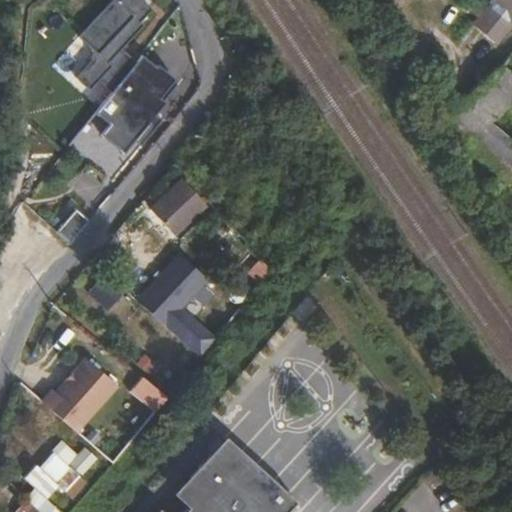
[(141,0),(107,0),(84,41),(94,47),(72,85),(86,93),(93,82),(108,91),(94,117),(106,123),(96,140),(127,158),(172,78),(137,58),(133,64),(119,56),(149,4),(141,0)]
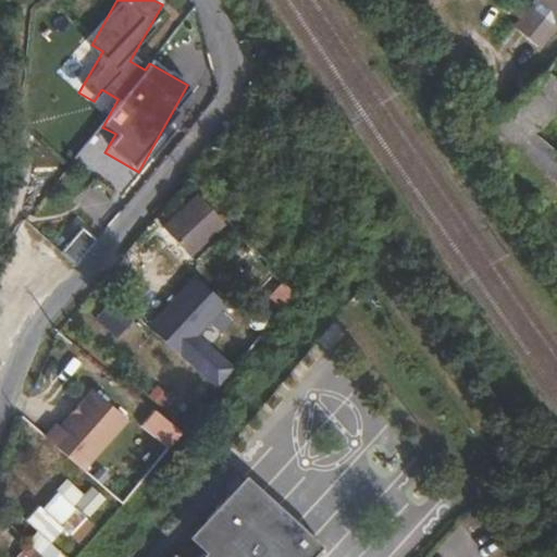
[(531,1),(529,0),(509,0),(504,8),(518,19),(512,26),(541,49),(556,27),(556,0),(537,0),(534,4),(531,1)]
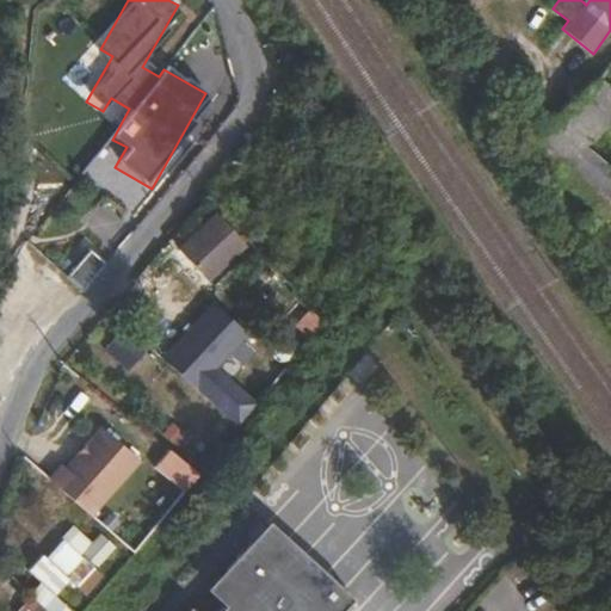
[(576,73),(590,55),(561,34),(548,51),(576,73)]
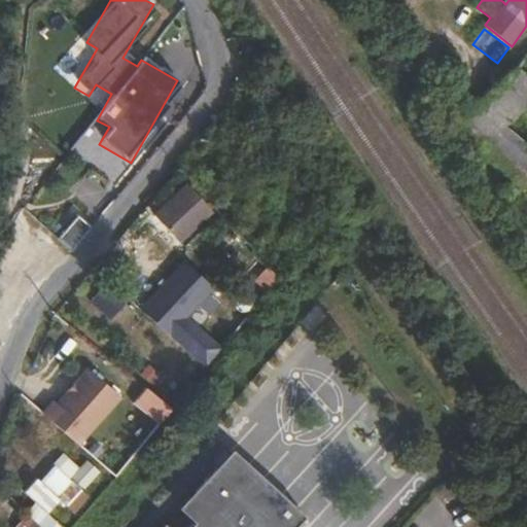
[(526,76),(517,68),(477,103),(506,127),(526,105),(526,104),(526,76)]
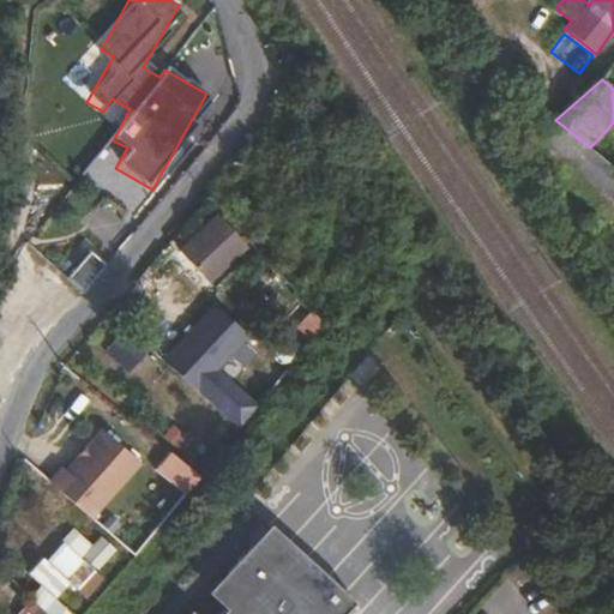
[(555,120),(527,146),(612,220),(613,217),(613,167),(590,148),(555,120)]
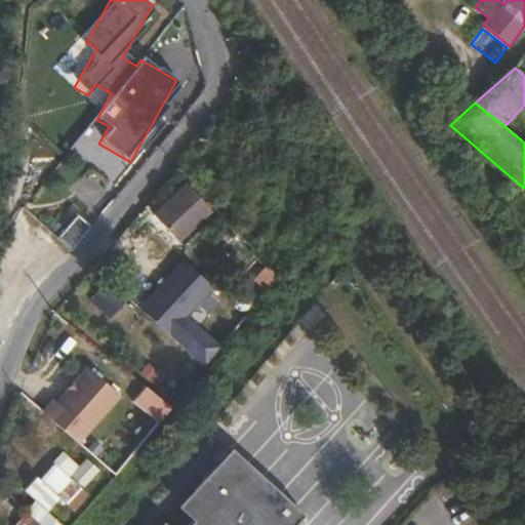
[(185,184),(153,212),(178,241),(209,211),(185,184)]
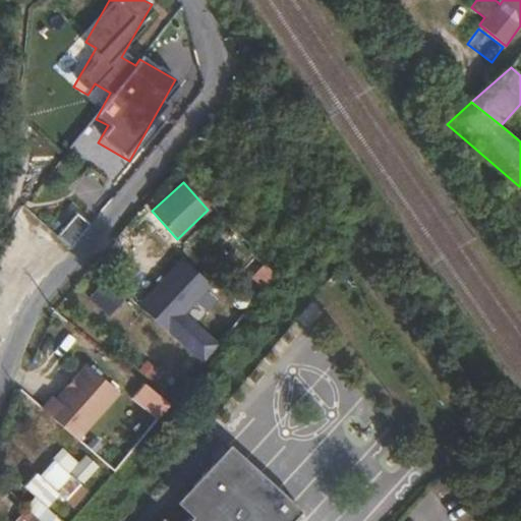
[(216,228),(205,242),(220,255),(232,242),(216,228)]
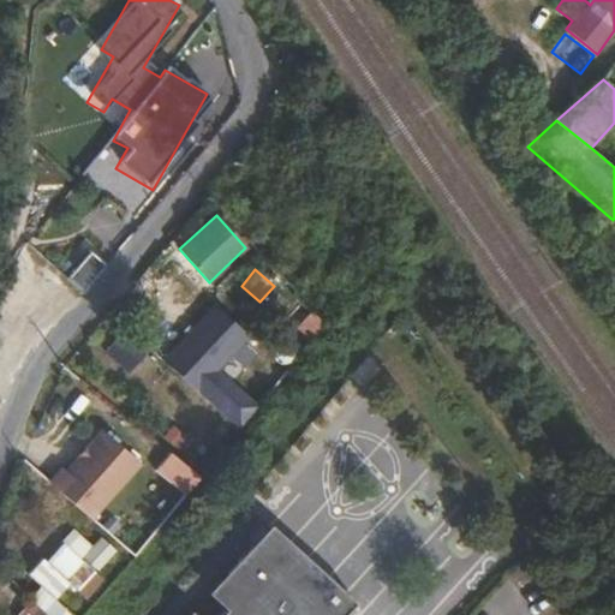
[(252,336),(216,304),(166,360),(242,429),(261,408),(220,371),(252,336)]
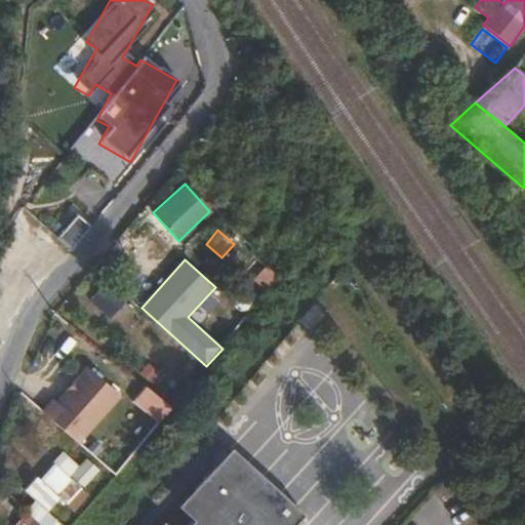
[(277,276),(267,266),(253,279),(266,291),(277,276)]
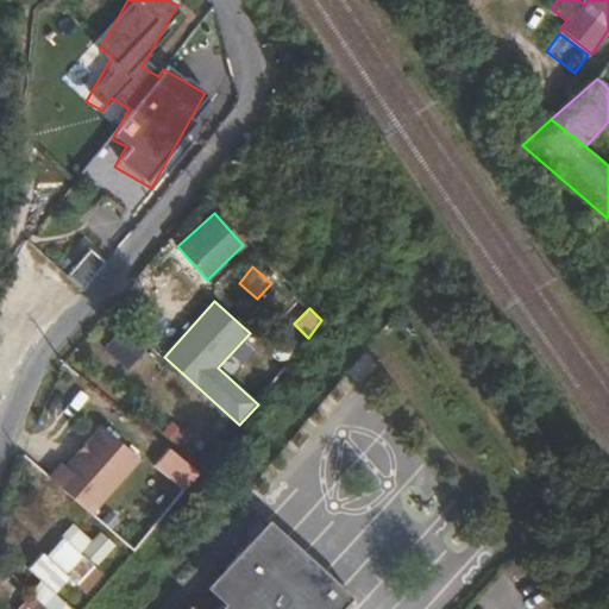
[(258,347),(283,368),(294,355),(299,349),(274,330),(258,347)]
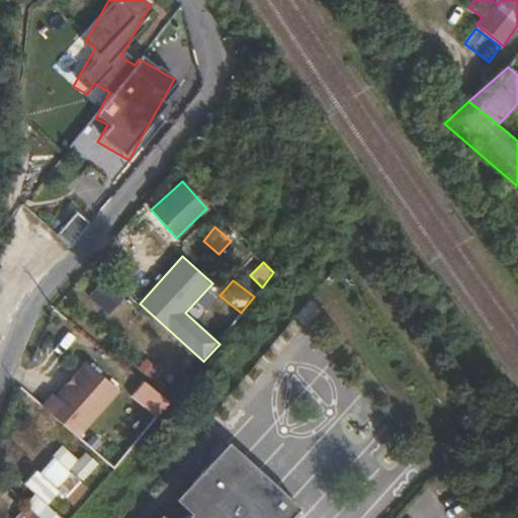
[(210,306),(233,324),(241,313),(220,295),(210,306)]
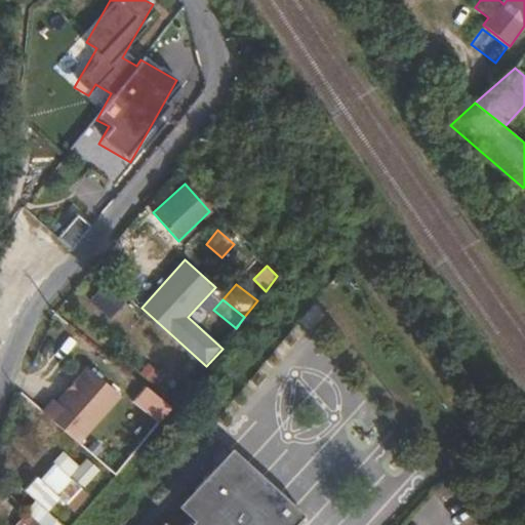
[(122,397),(87,366),(56,402),(53,399),(43,411),(81,445),(122,397)]
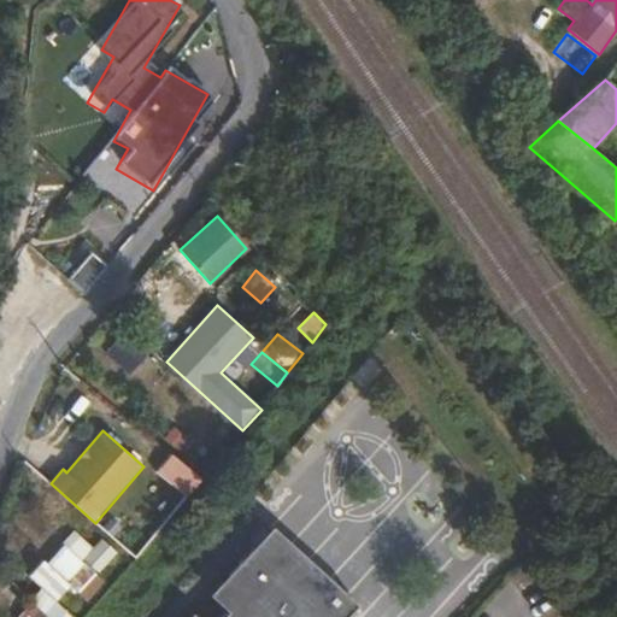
[(29,576),(42,588),(57,600),(70,586),(71,586),(87,600),(105,581),(97,574),(116,552),(101,540),(93,548),(75,532),(63,545),(64,546),(47,564),(43,559),(29,576)]
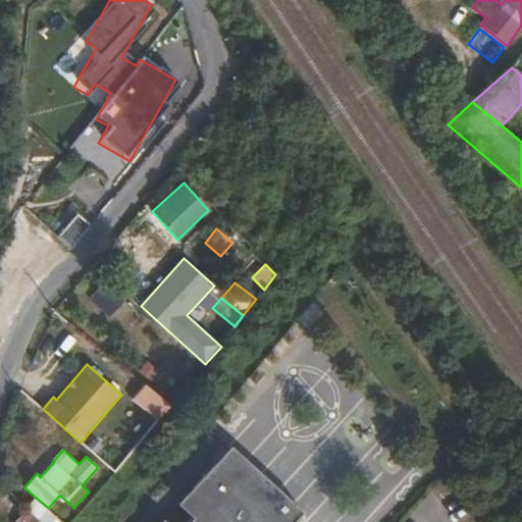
[(189,512),(195,517),(190,521),(291,521),(302,511),(280,490),(273,499),(262,489),(270,481),(241,454),(225,471),(215,462),(194,486),(203,496),(189,512)]
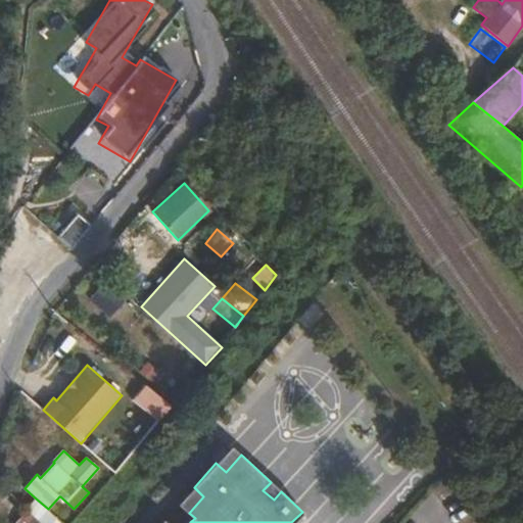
[(35,518),(41,522),(64,522),(48,509),(36,498),(26,510),(35,518)]
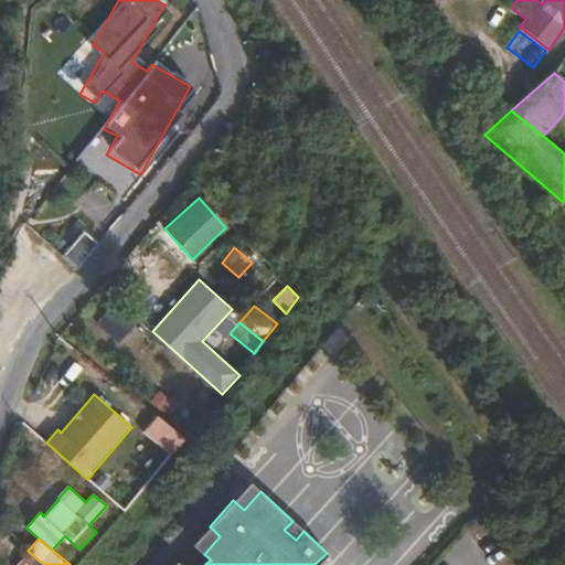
[(44,564),(38,560),(28,551),(17,564),(44,564)]
